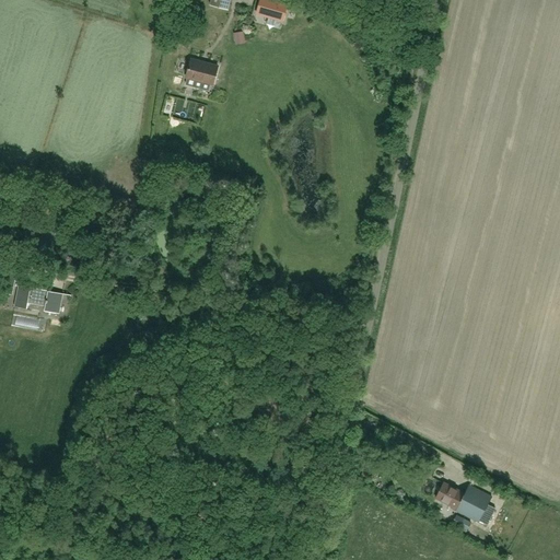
[(229,0),(211,0),(210,4),(228,9),(229,0)]
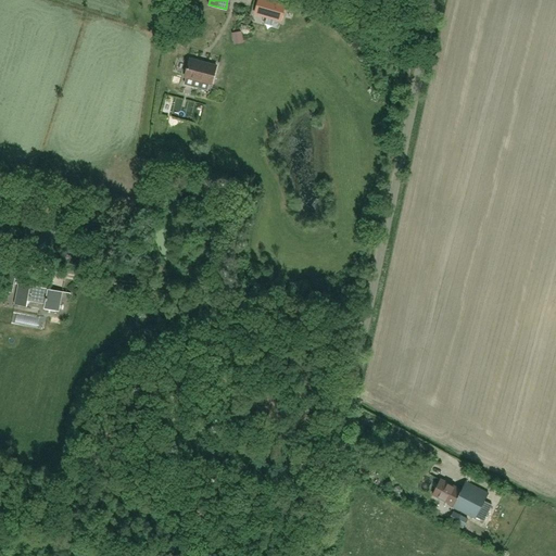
[(257,0),(254,14),(281,21),(286,4),(270,0),(257,0)]
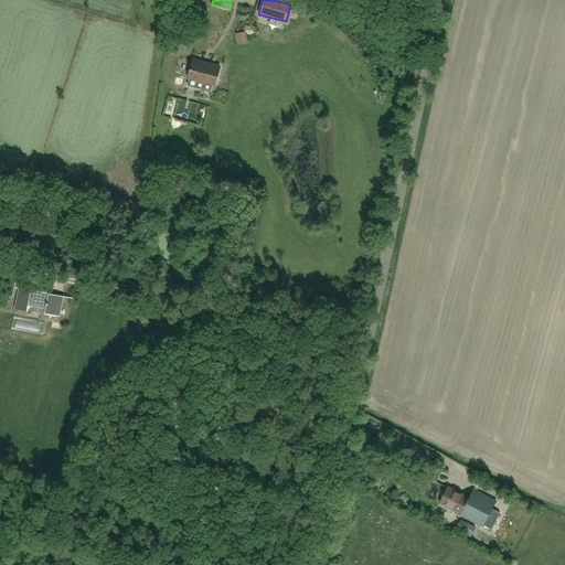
[(270,23),(262,25),(265,38),(274,35),(270,23)]
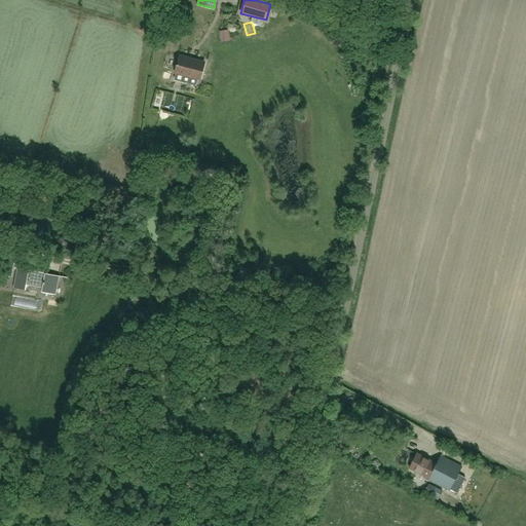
[(183,81),(185,75),(200,79),(204,62),(180,54),(176,73),(175,79),(183,81)]
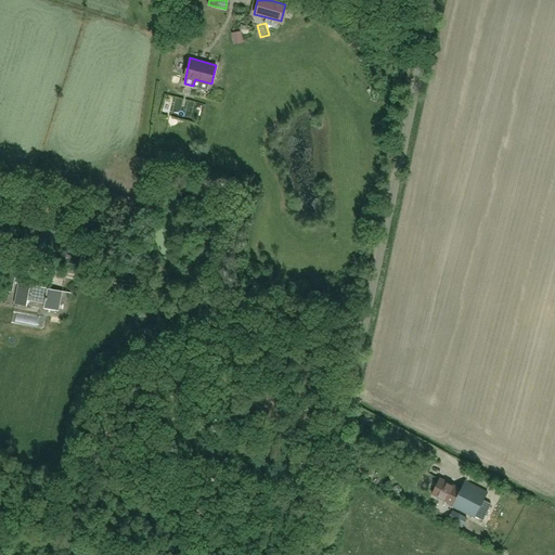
[(115,177),(128,176),(128,167),(115,168),(115,177)]
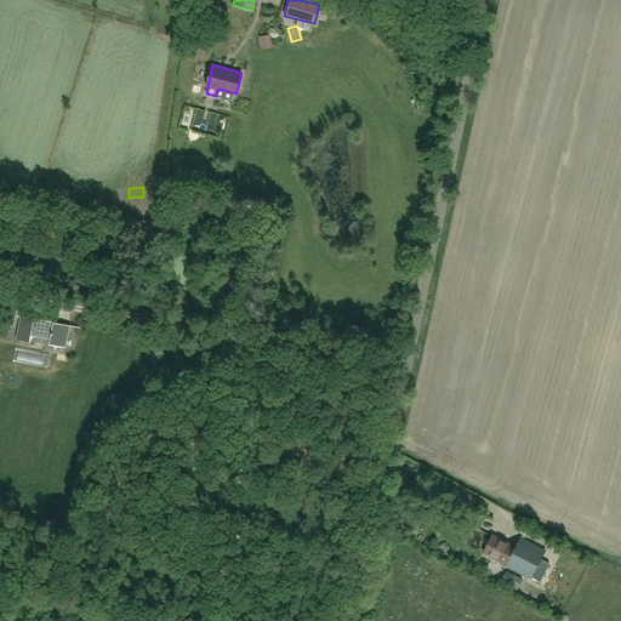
[(66,347),(69,325),(53,323),(34,319),(34,315),(16,312),(18,305),(1,301),(0,309),(0,324),(13,326),(16,317),(21,318),(16,341),(29,343),(30,335),(50,339),(49,345),(66,347)]
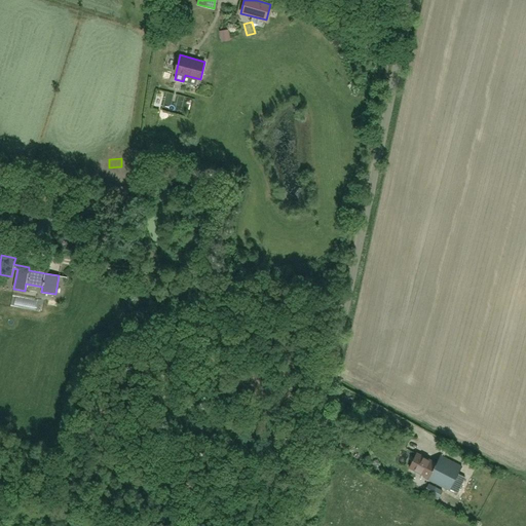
[(19,299),(17,307),(40,310),(41,301),(19,299)]
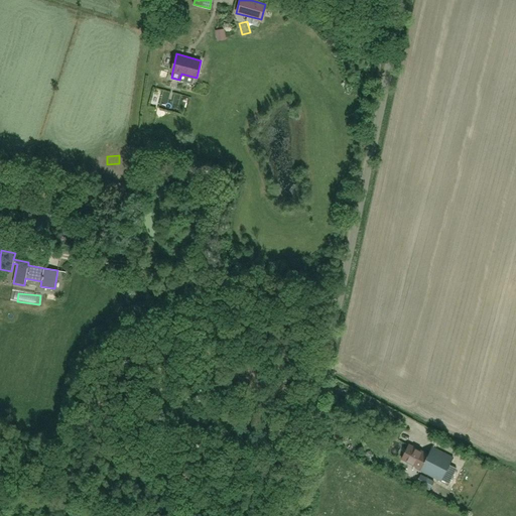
[(441,481),(453,458),(431,447),(428,455),(409,444),(402,459),(417,467),(417,469),(441,481)]
